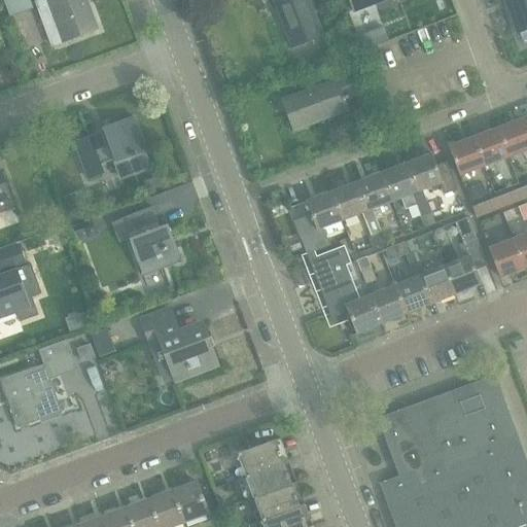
[(2,0),(8,18),(33,8),(29,0),(2,0)]
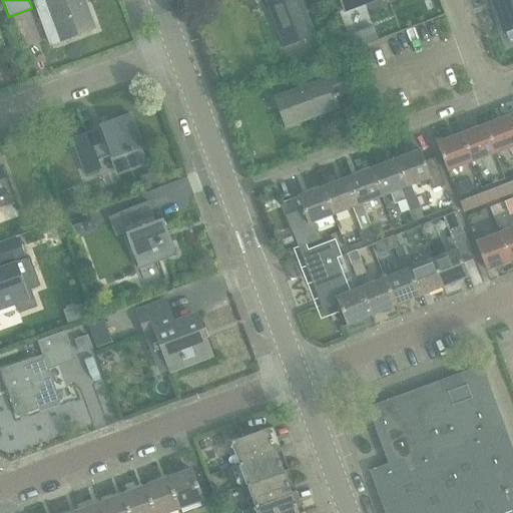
[(35,0),(39,9),(52,45),(94,29),(83,0),(35,0)]
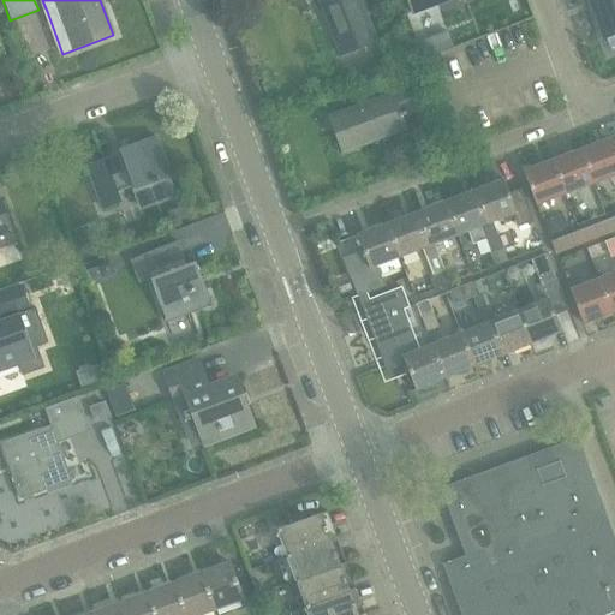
[(359,0),(318,0),(342,57),(376,42),(359,0)]
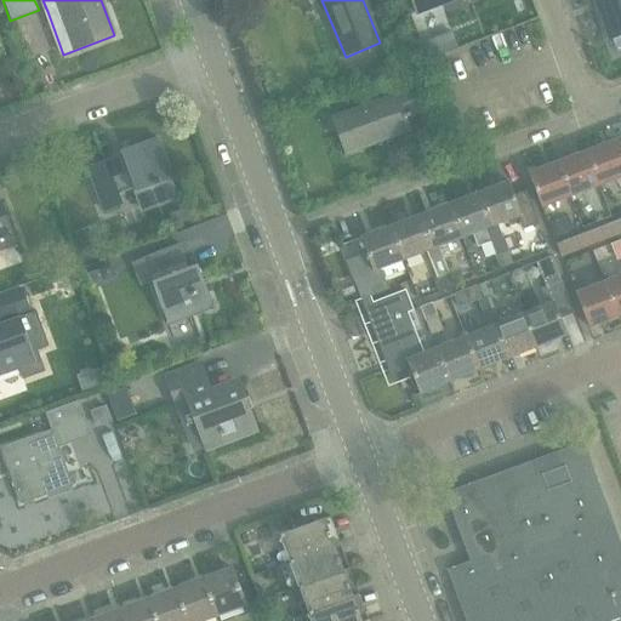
[(412,0),(417,12),(448,0),(412,0)]
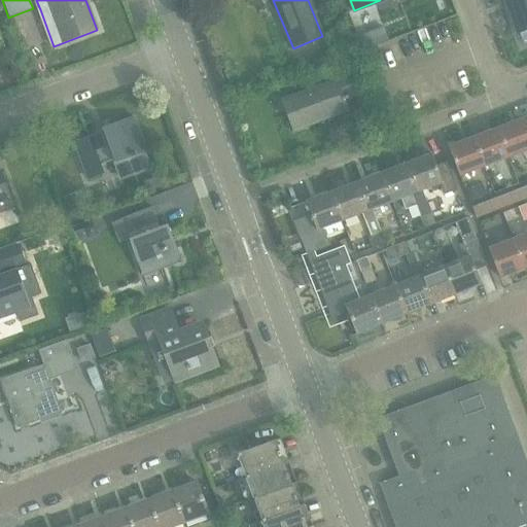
[(526,0),(504,0),(518,34),(526,30),(526,0)]
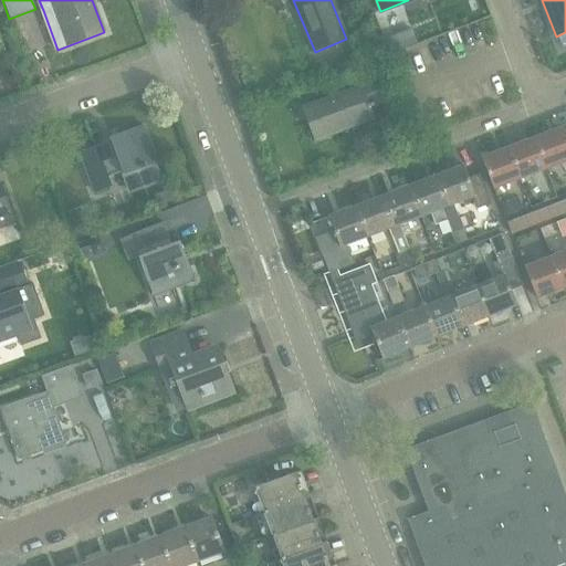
[(395,35),(379,41),(385,53),(399,48),(395,35)]
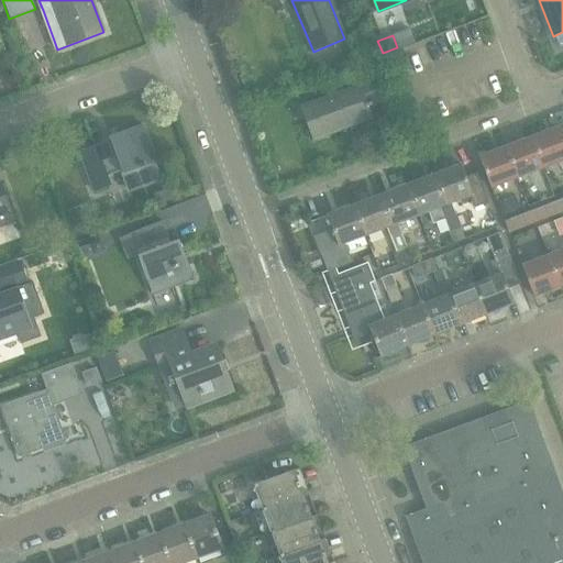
[(367,109),(384,102),(374,75),(356,83),(357,87),(301,109),(313,140),(372,118),(367,109)]
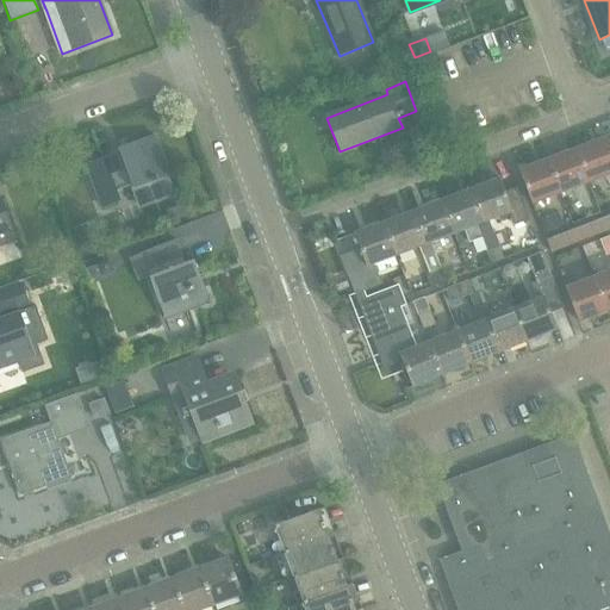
[(120,154),(86,167),(101,209),(120,201),(117,192),(132,186),(135,191),(131,192),(138,209),(174,195),(168,179),(169,178),(155,136),(119,149),(120,154)]
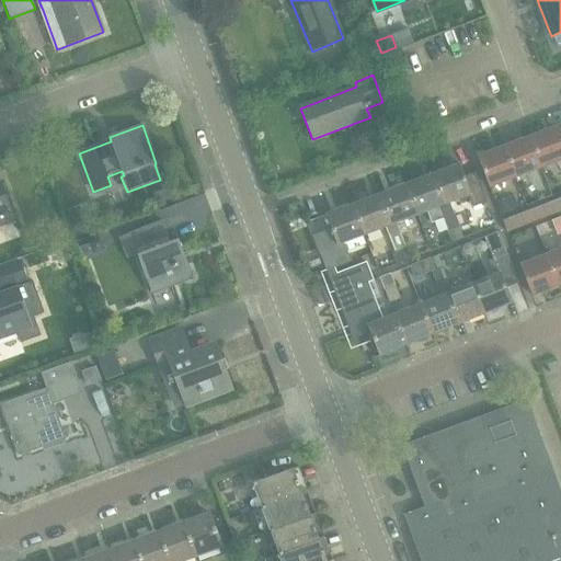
[(529,138),(540,168),(560,160),(560,144),(554,128),(529,138)]
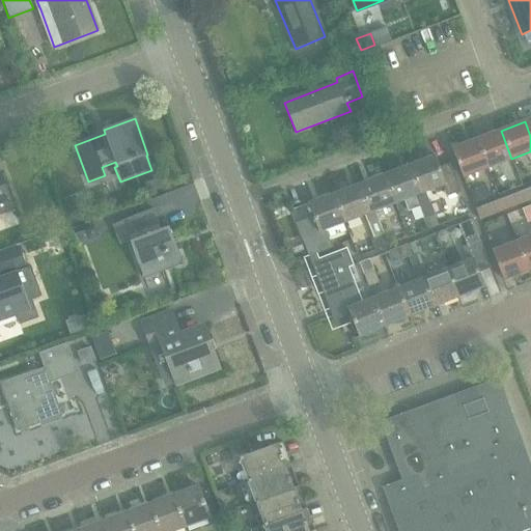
[(477,140),(487,168),(511,159),(501,131),(477,140)]
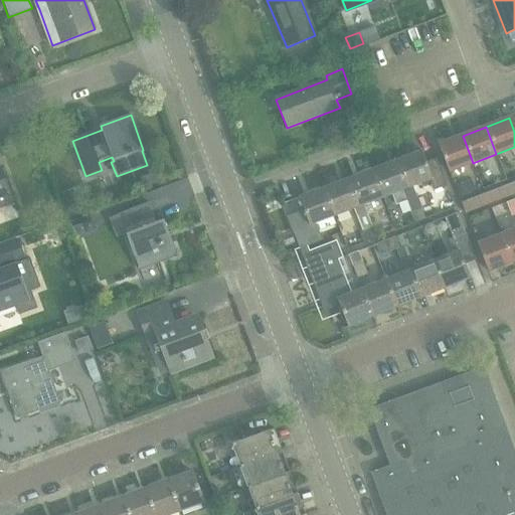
[(473,163),(463,136),(439,145),(449,173),(473,163)]
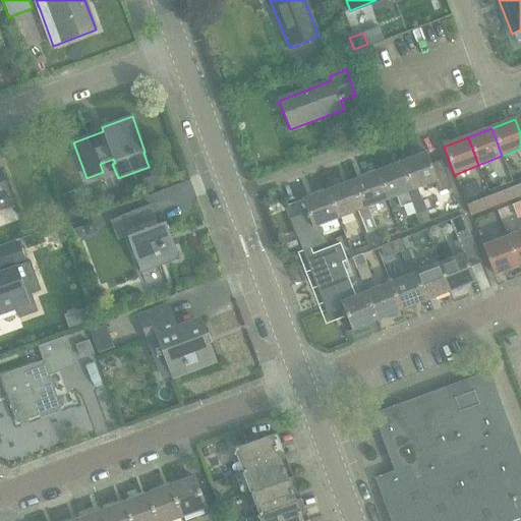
[(439,193),(453,188),(443,161),(431,165),(427,154),(401,163),(412,191),(407,193),(412,205),(421,201),(416,189),(435,182),(439,193)]
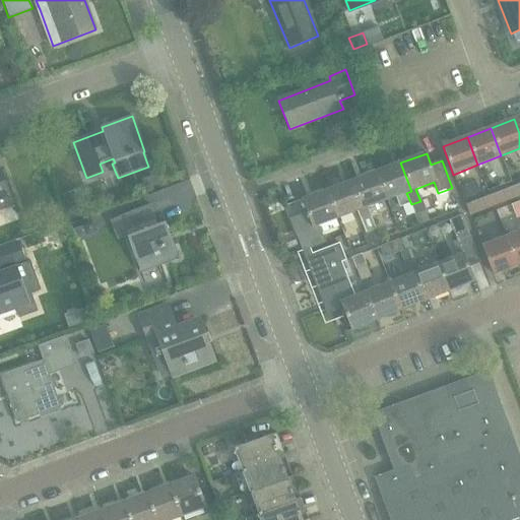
[(400,163),(376,173),(387,199),(395,196),(400,208),(411,204),(406,193),(411,191),(400,163)]
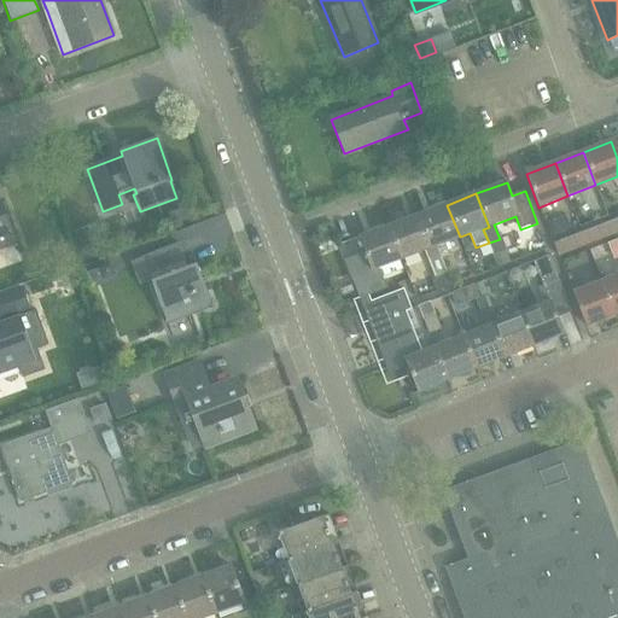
[(0,252),(18,246),(1,200),(0,200),(0,252)]
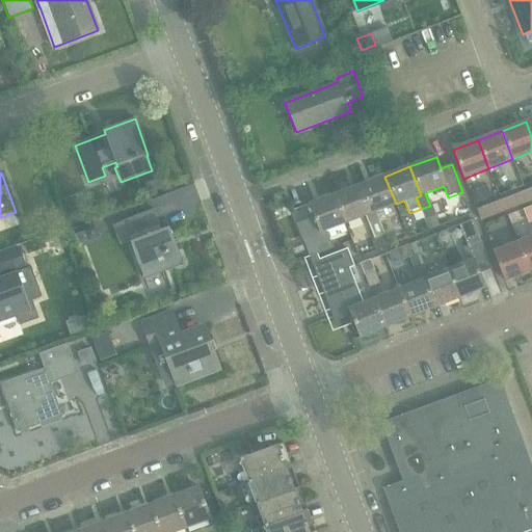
[(366,215),(370,227),(380,222),(376,212),(396,204),(384,177),(360,186),(371,214),(366,215)]
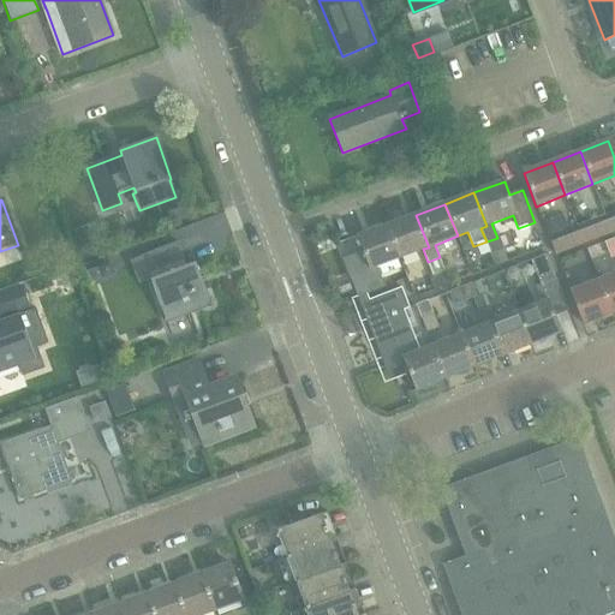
[(180,208),(166,214),(169,225),(185,220),(180,208)]
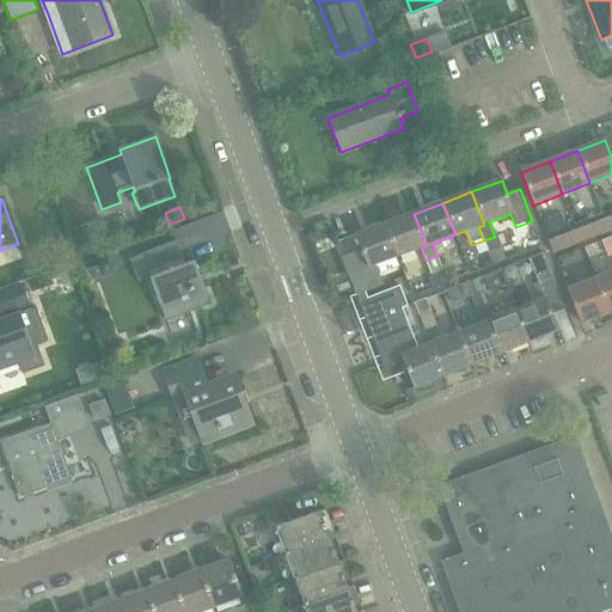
[(414,214),(385,225),(398,257),(421,248),(427,246),(414,214)]
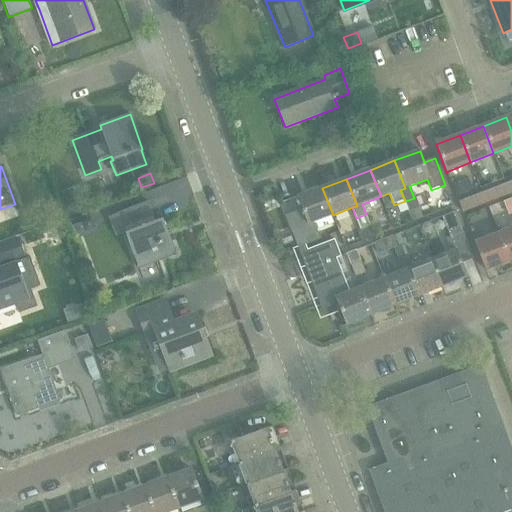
[(469,179),(453,185),(457,197),(473,190),(469,179)]
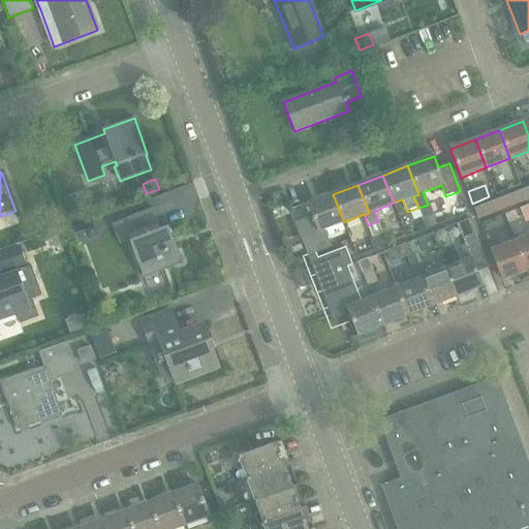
[(522,189),(509,194),(515,206),(526,200),(522,189)]
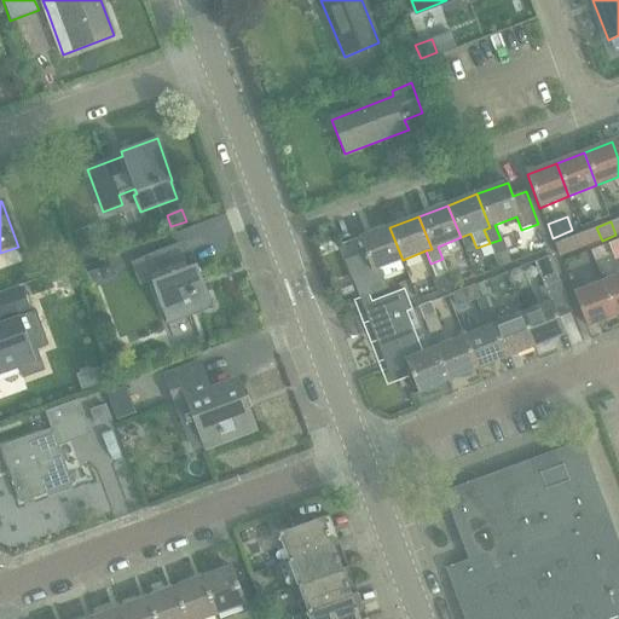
[(379,268),(403,260),(389,227),(359,239),(369,264),(351,270),(363,299),(387,289),(379,268)]
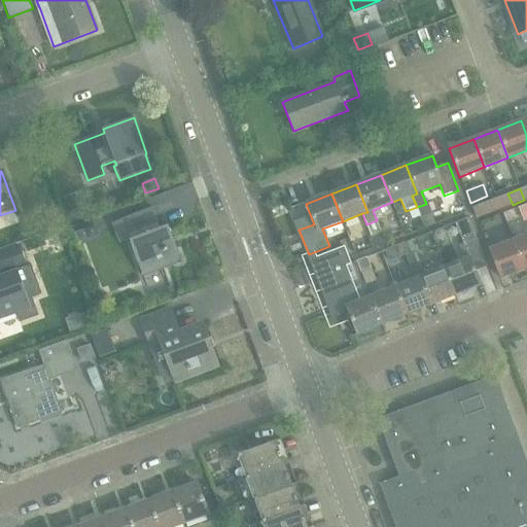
[(507,194),(495,198),(500,209),(513,205),(507,194)]
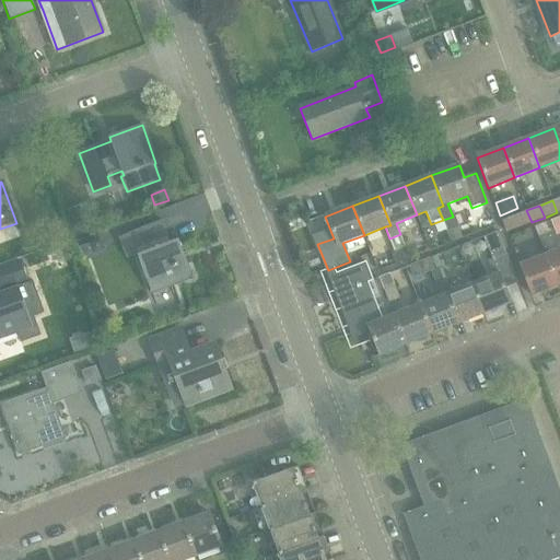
[(526,210),(514,216),(518,228),(532,222),(526,210)]
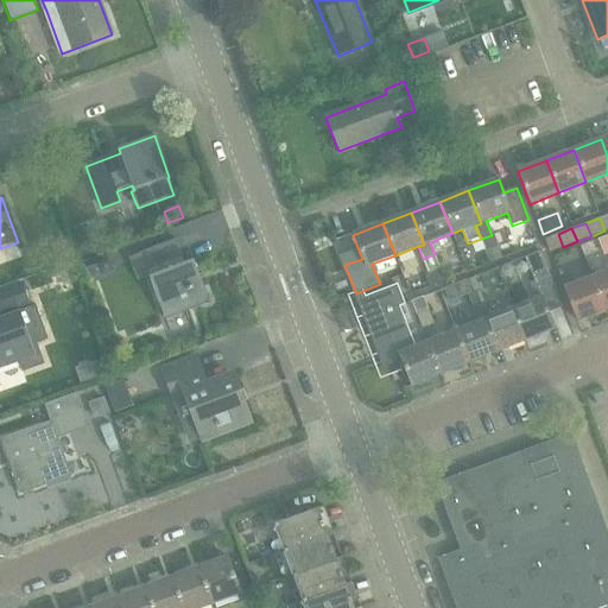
[(549,252),(563,247),(558,234),(544,239),(549,252)]
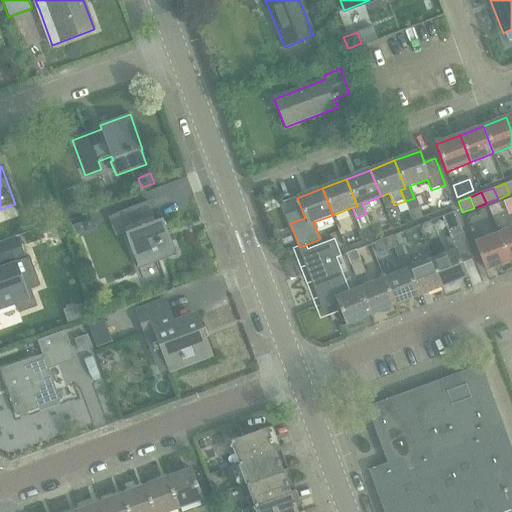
[(412,221),(418,219),(415,210),(418,209),(414,198),(405,201),(412,221)]
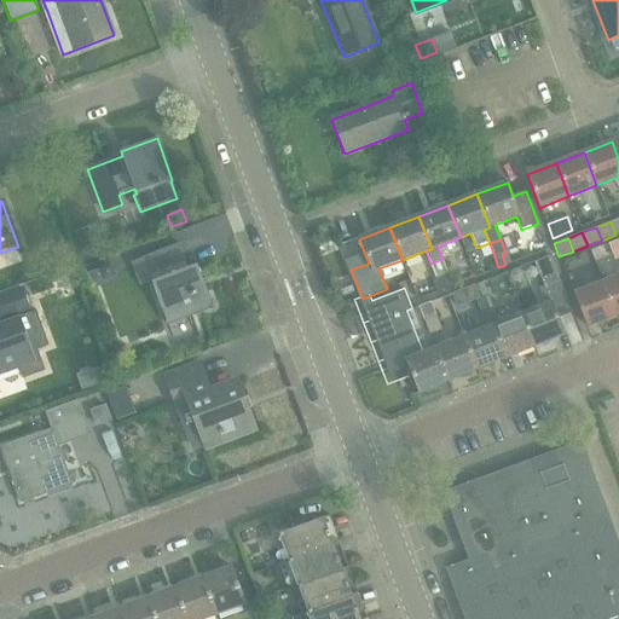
[(618,243),(618,241),(608,244),(614,261),(618,259),(618,243)]
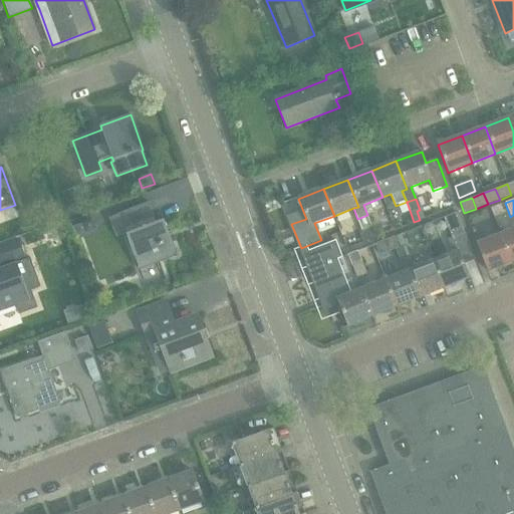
[(139,269),(177,255),(164,220),(156,223),(149,203),(118,214),(139,269)]
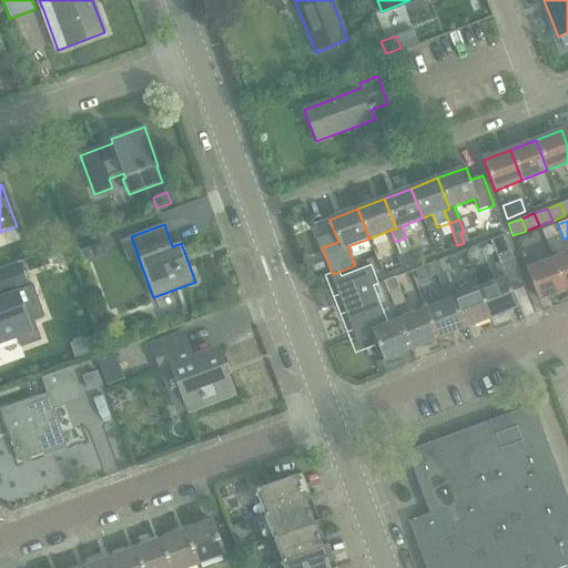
[(411,251),(406,237),(395,242),(399,254),(396,255),(401,267),(411,264),(406,253),(411,251)]
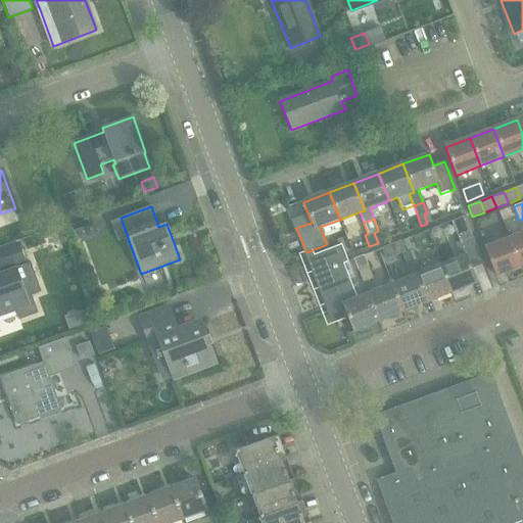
[(92,222),(81,226),(85,235),(96,231),(92,222)]
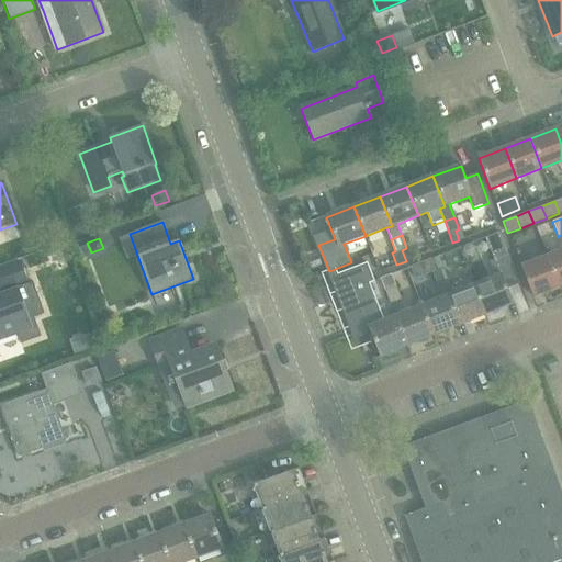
[(411,260),(406,248),(402,250),(406,261),(411,260)]
